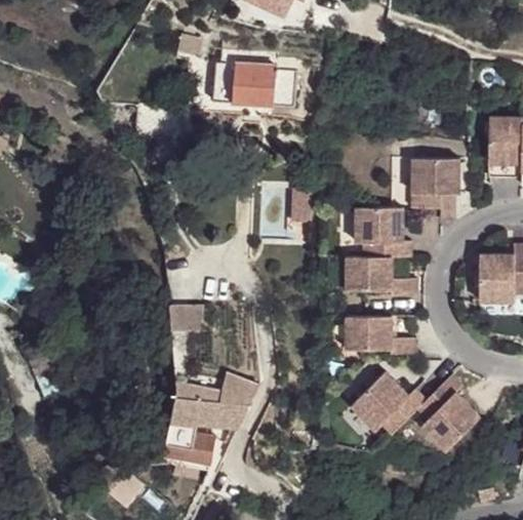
[(282,18),(289,0),(264,0),(260,7),(282,18)]
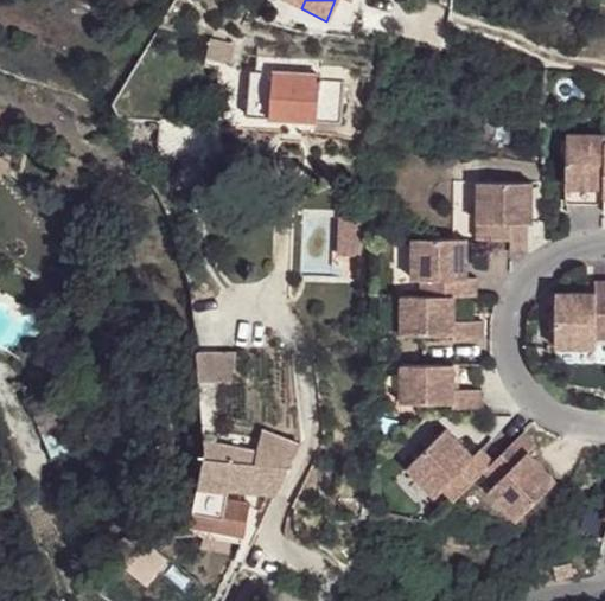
[(225,64),(252,68),(255,50),(229,45),(225,64)]
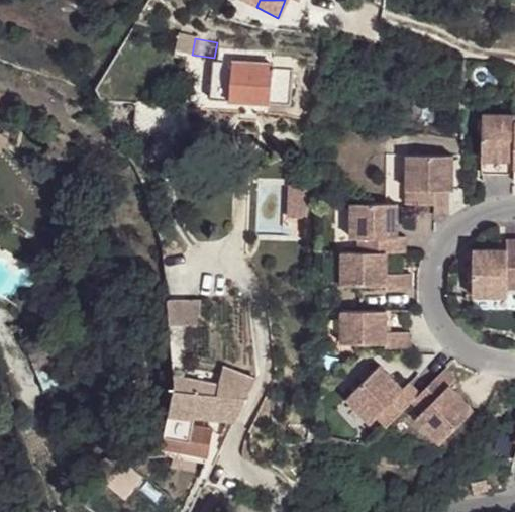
[(235,58),(234,68),(255,70),(256,60),(235,58)]
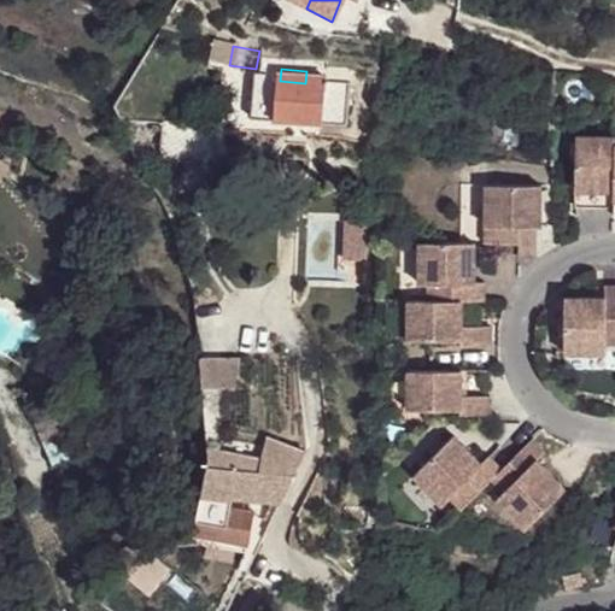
[(280,81),(276,81),(273,123),(368,133),(372,89),(305,83),(280,81)]
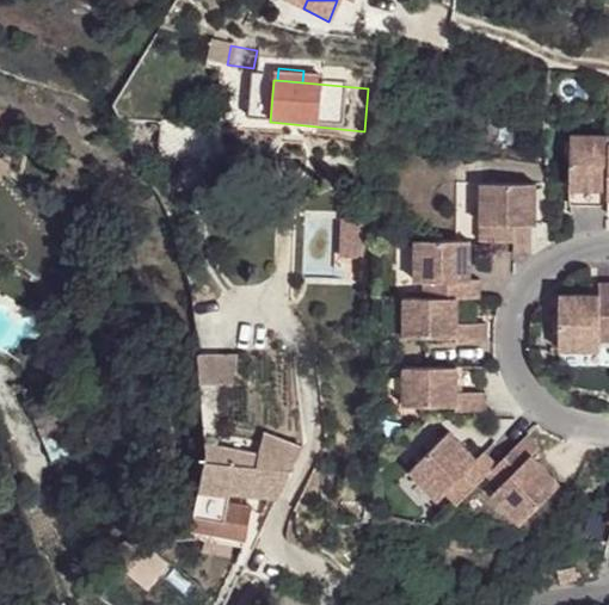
[(10,119),(0,116),(0,134),(6,136),(10,119)]
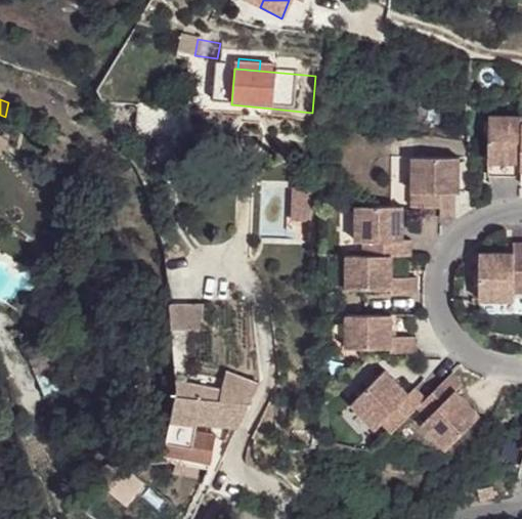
[(137,104),(136,135),(183,137),(184,106),(137,104)]
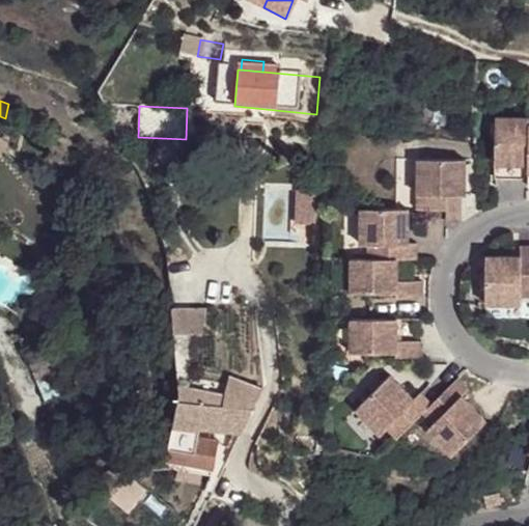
[(528,116),(494,115),(493,176),(527,177),(528,170),(528,116)]
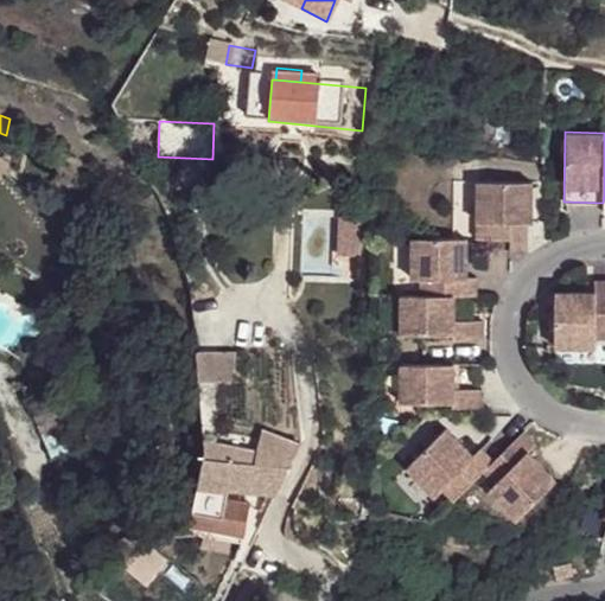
[(476,183),(475,238),(505,240),(508,238),(509,254),(526,254),(526,223),(530,223),(530,183),(476,183)]
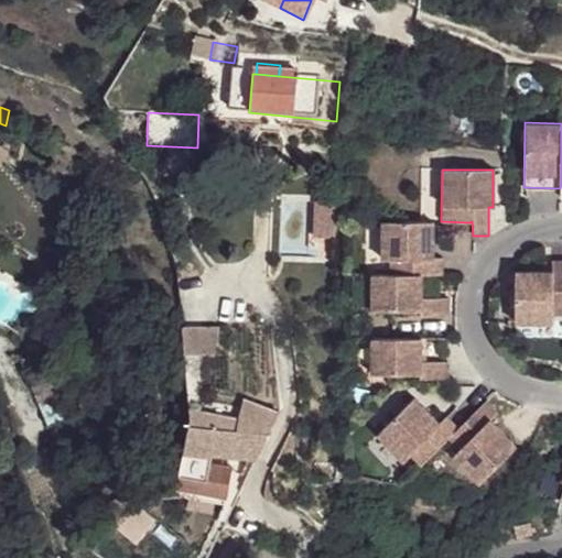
[(313,201),(312,237),(332,239),(333,201),(313,201)]
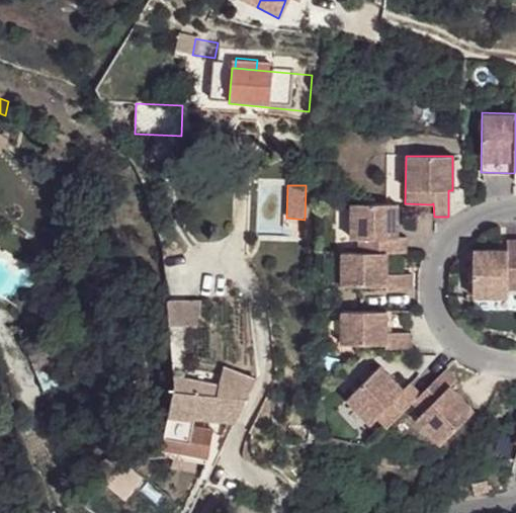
[(347,237),(355,238),(355,252),(382,253),(392,254),(401,253),(402,238),(393,237),(383,237),(384,229),(393,230),(395,203),(391,203),(370,203),(347,203),(347,237)]
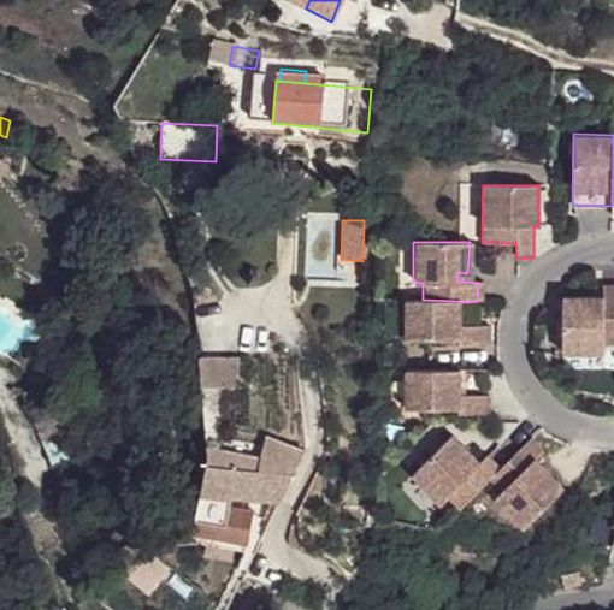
[(601,353),(602,344),(613,343),(613,284),(601,284),(601,296),(561,296),(564,353),(601,353)]
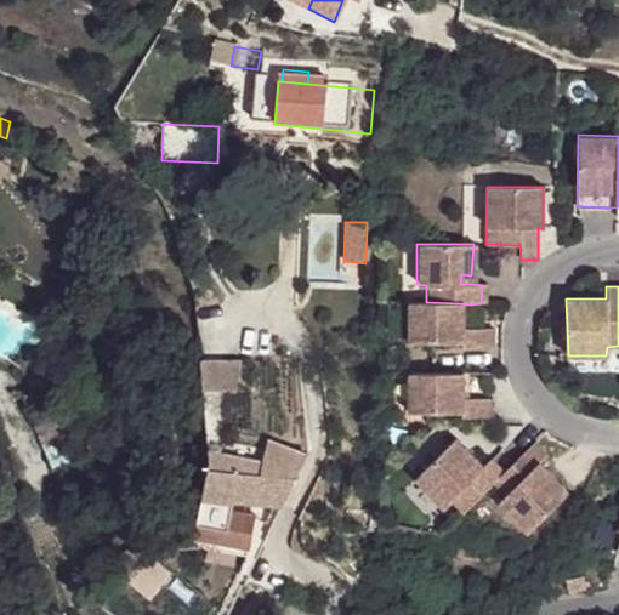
[(404,341),(405,301),(387,302),(387,340),(404,341)]
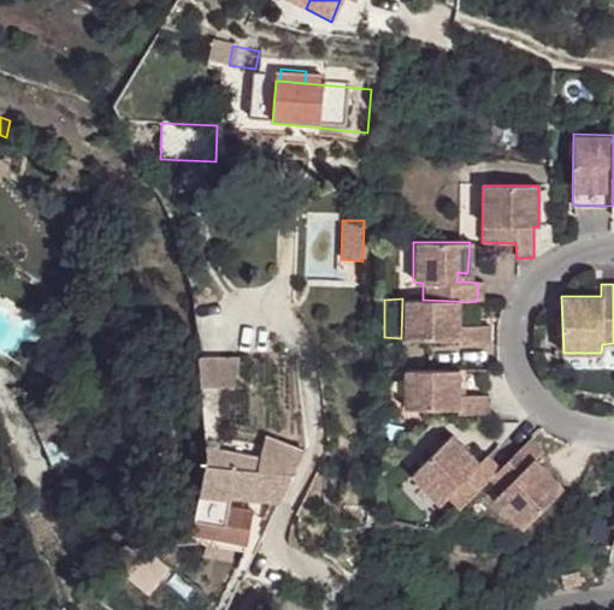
[(454,326),(455,301),(423,300),(402,298),(401,338),(401,339),(454,341),(453,347),(484,347),(485,330),(454,326)]
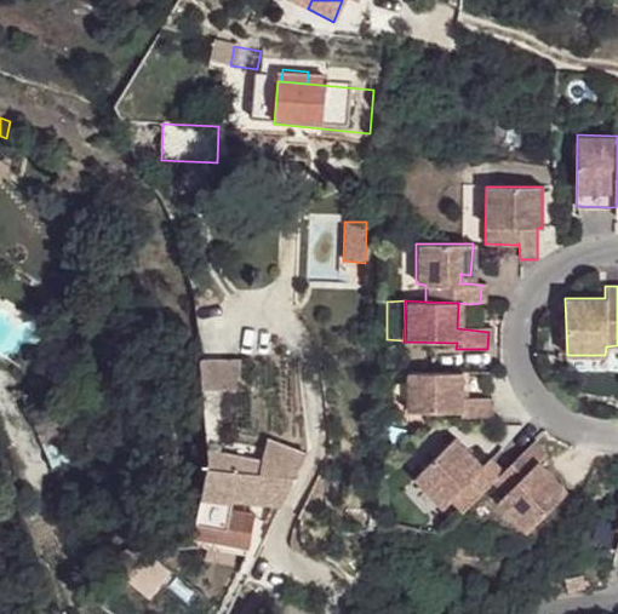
[(201,366),(199,390),(251,395),(253,367),(201,366)]
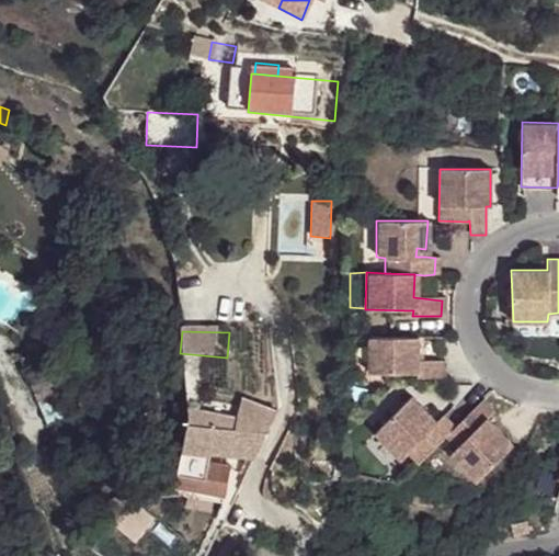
[(413,361),(414,337),(365,336),(365,371),(412,372),(412,377),(440,377),(441,362),(413,361)]
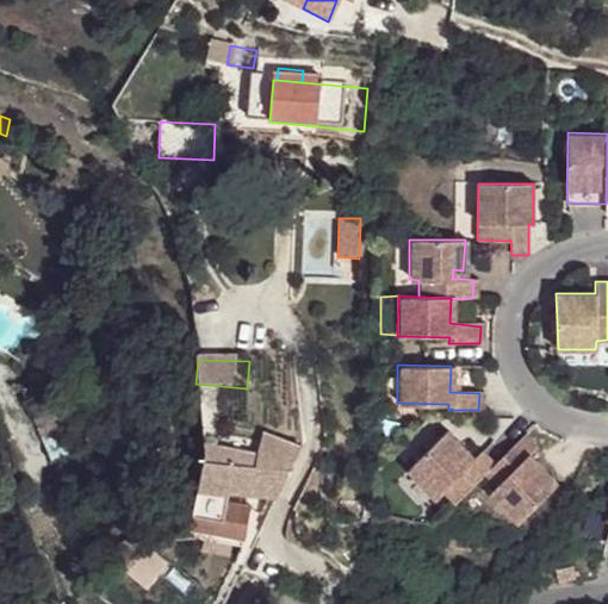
[(483,474),(494,466),(479,453),(473,458),(466,466),(459,460),(466,450),(444,429),(404,467),(433,497),(440,490),(453,502),(469,489),(483,474)]
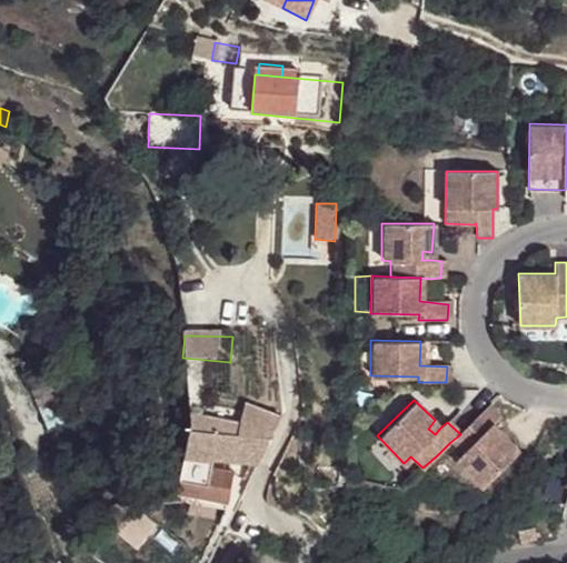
[(191,424),(179,496),(227,505),(234,478),(211,473),(215,461),(256,469),(258,464),(281,416),(262,410),(246,404),(240,423),(190,412),(191,424)]
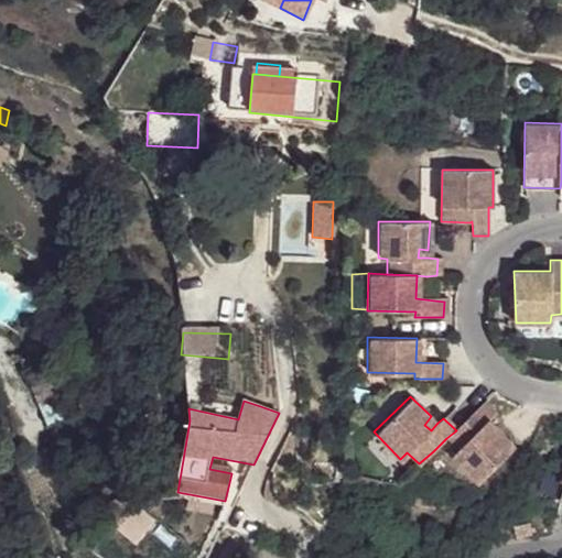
[(495,414),(484,404),(456,430),(446,438),(457,448),(451,455),(477,482),(515,447),(494,427),(487,434),(482,427),(488,420),(495,414)]
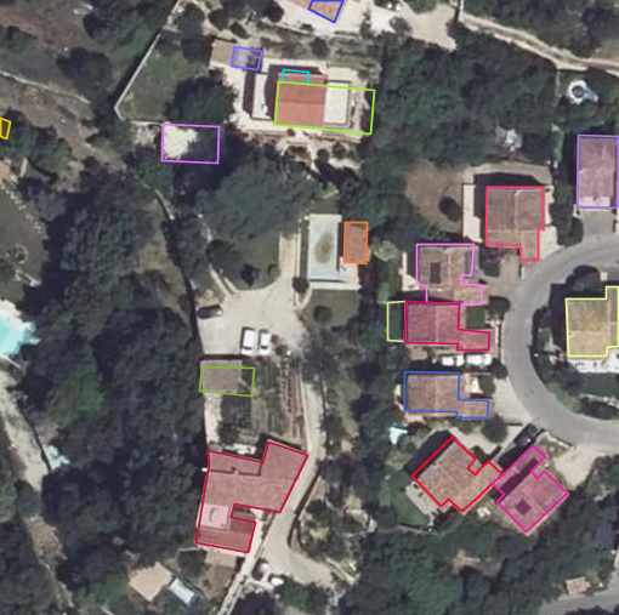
[(482,466),(475,459),(467,468),(475,474),(482,466)]
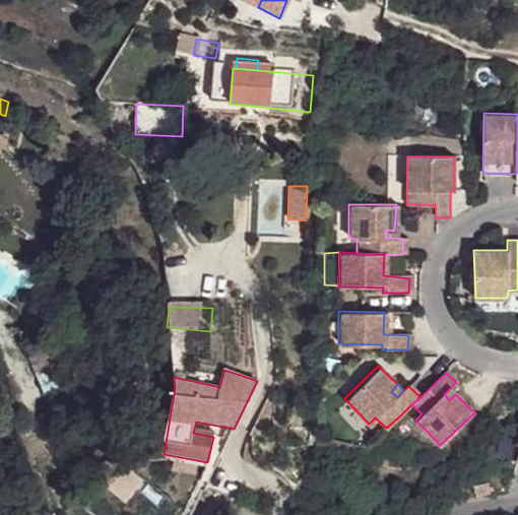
[(207,462),(164,454),(162,462),(206,470),(207,462)]
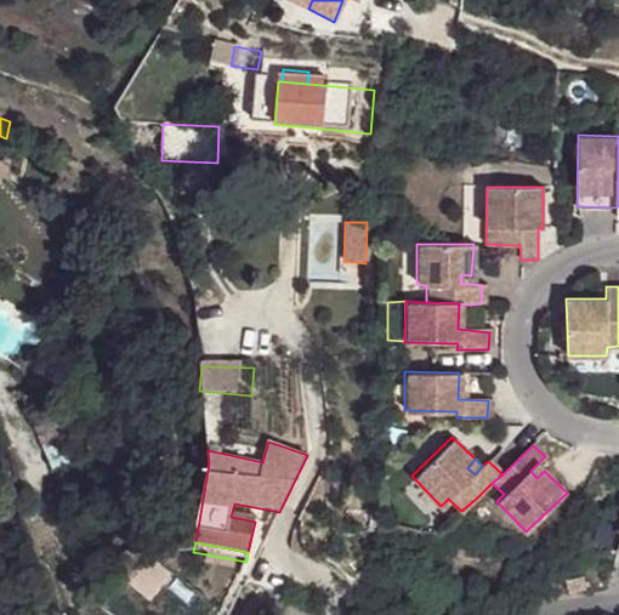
[(580,578),(563,581),(567,594),(584,590),(580,578)]
